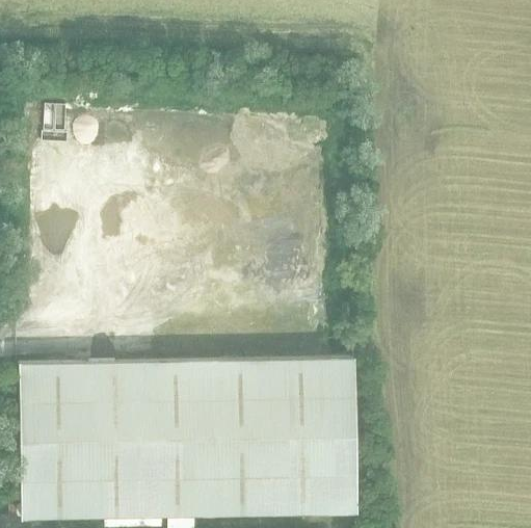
[(93,170),(103,170),(102,129),(91,129),(93,170)]
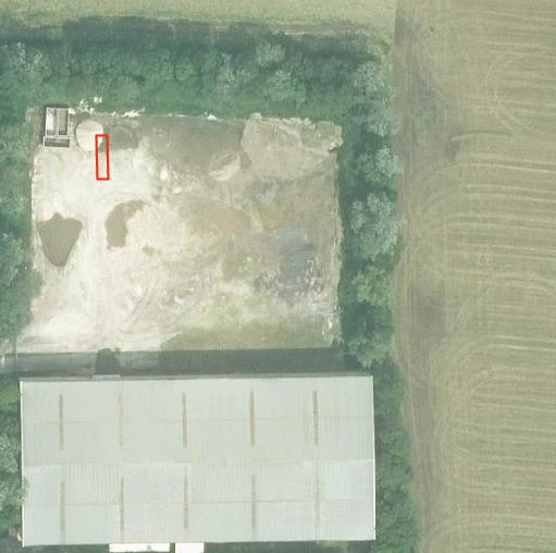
[(310,278),(342,271),(340,260),(308,267),(310,278)]
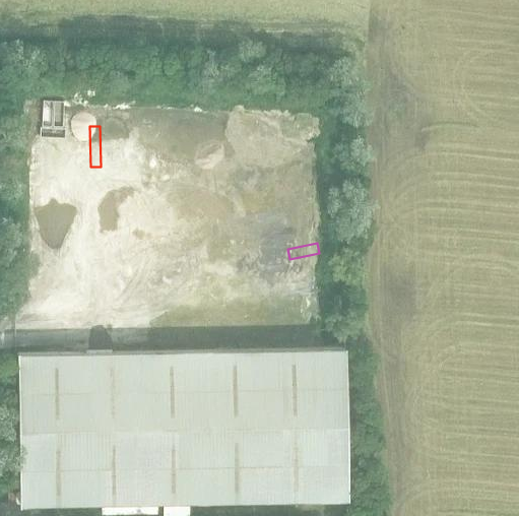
[(289,258),(290,326),(312,326),(311,270),(309,270),(309,258),(289,258)]
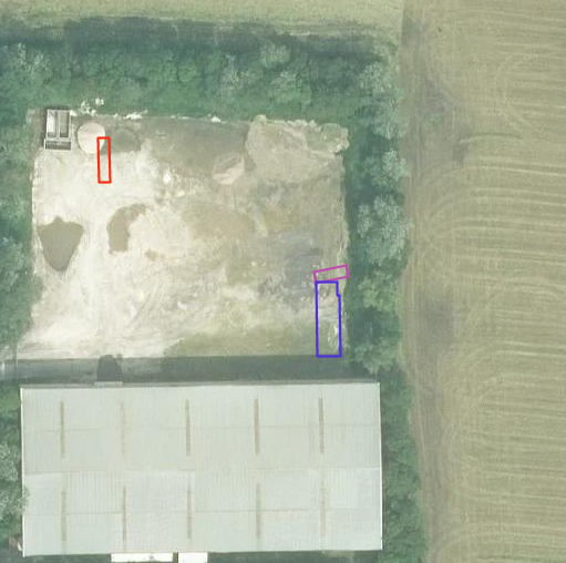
[(22,554),(380,549),(377,384),(20,390),(22,541),(22,554)]
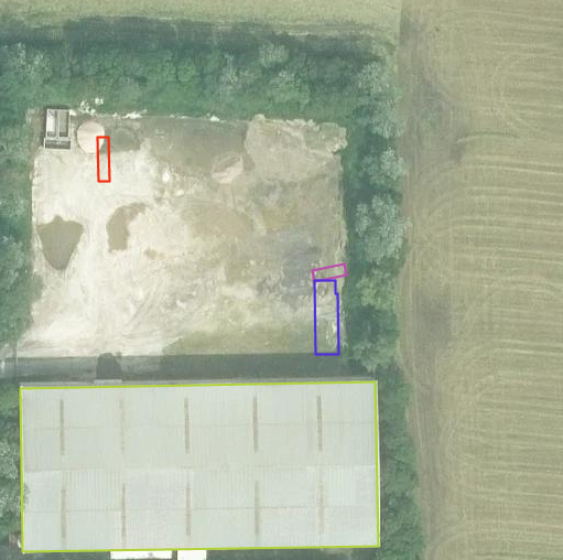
[(10,551),(22,551),(22,538),(10,539),(10,551)]
